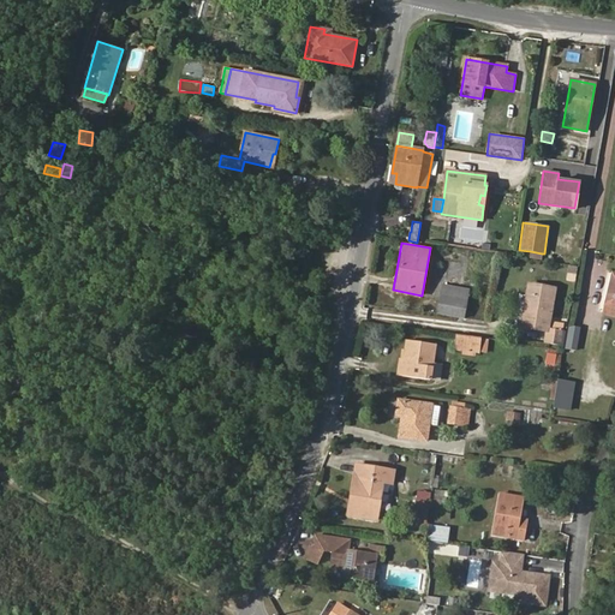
[(574,281),(577,267),(567,266),(566,280),(574,281)]
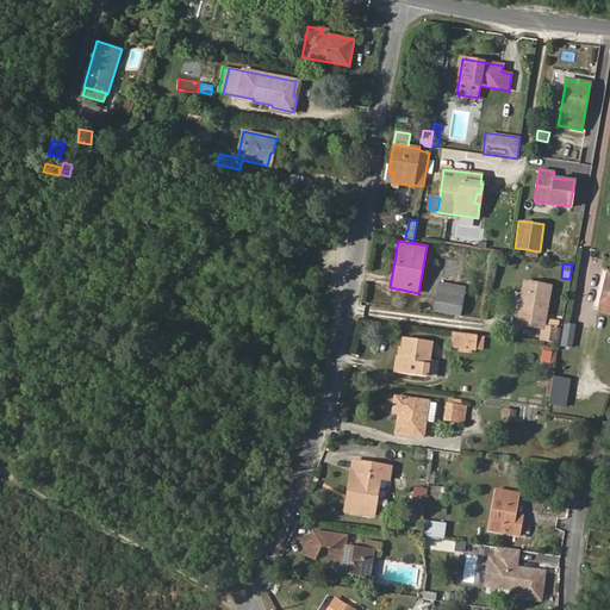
[(609,271),(599,310),(609,312),(609,271)]
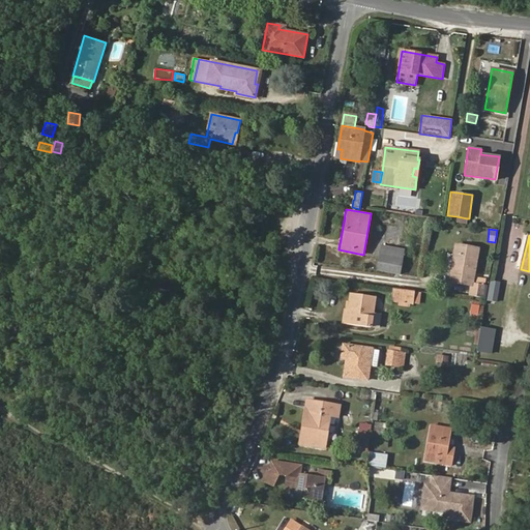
[(474,277),(478,248),(455,244),(454,255),(450,273),(472,277),(474,277)]
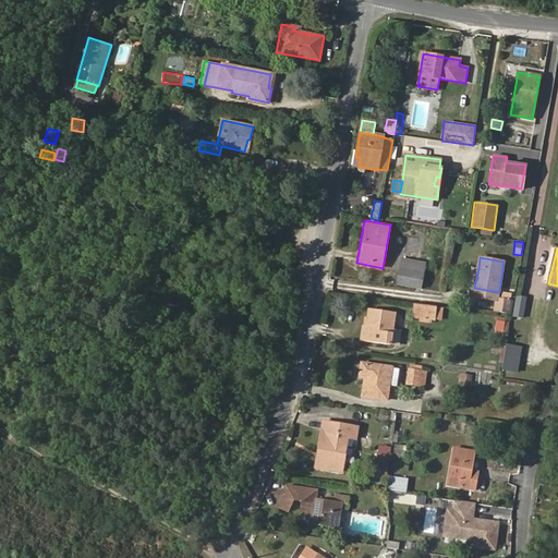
[(421,289),(425,263),(401,258),(397,284),(421,289)]
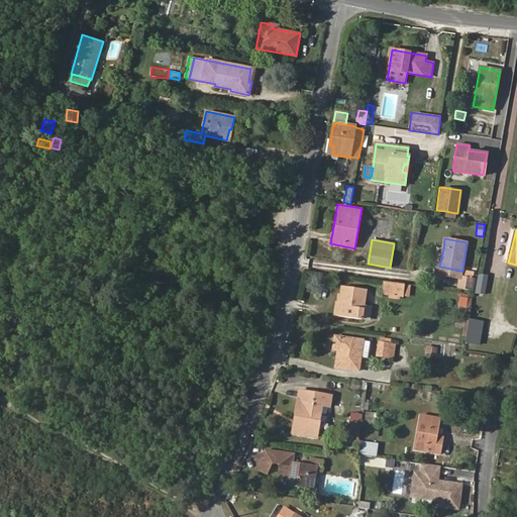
[(459,278),(460,271),(439,267),(438,275),(459,278)]
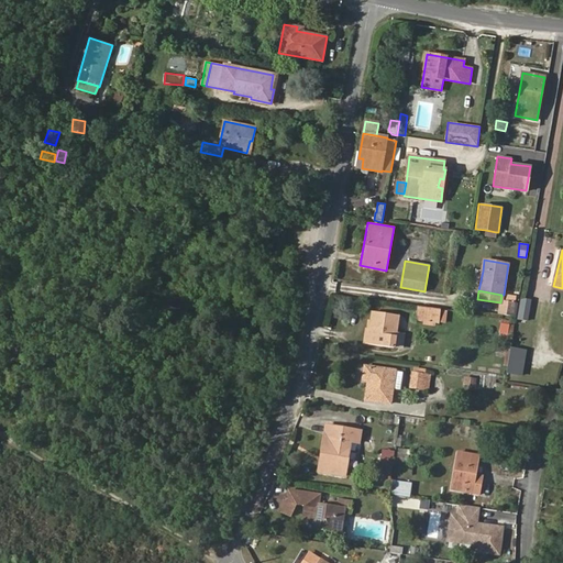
[(528,320),(531,300),(522,298),(519,319),(528,320)]
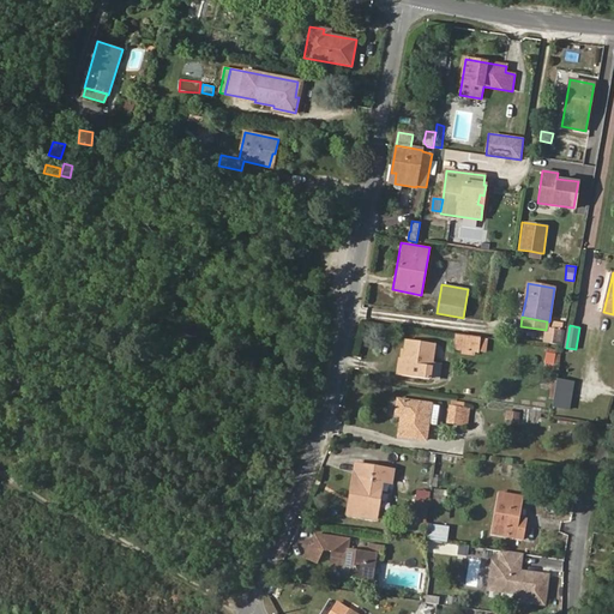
[(560,344),(563,330),(561,330),(553,329),(547,327),(545,343),(560,344)]
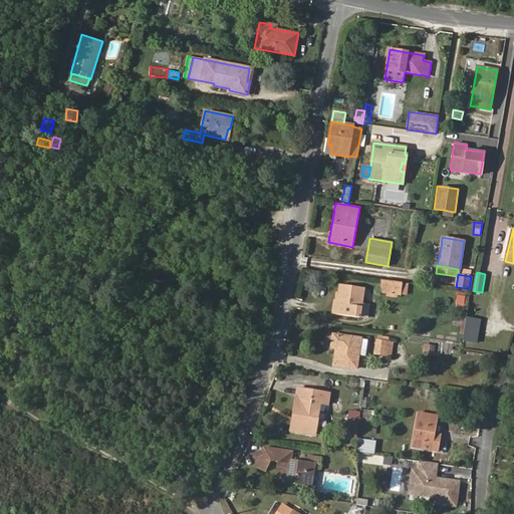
[(399,294),(401,282),(381,280),(380,291),(399,294)]
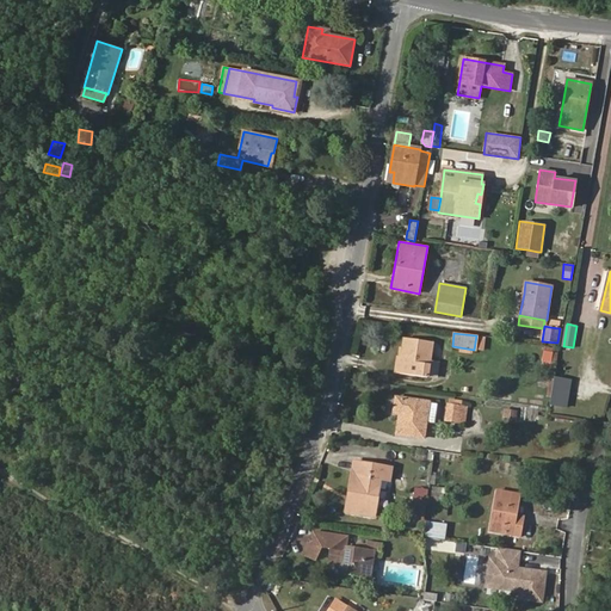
[(482,351),(485,337),(476,335),(474,350),(482,351)]
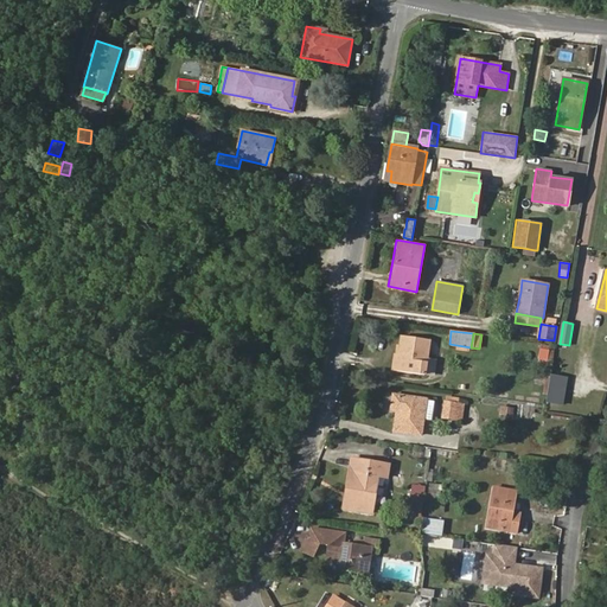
[(425,375),(429,340),(402,336),(400,355),(398,358),(403,359),(401,371),(425,375)]
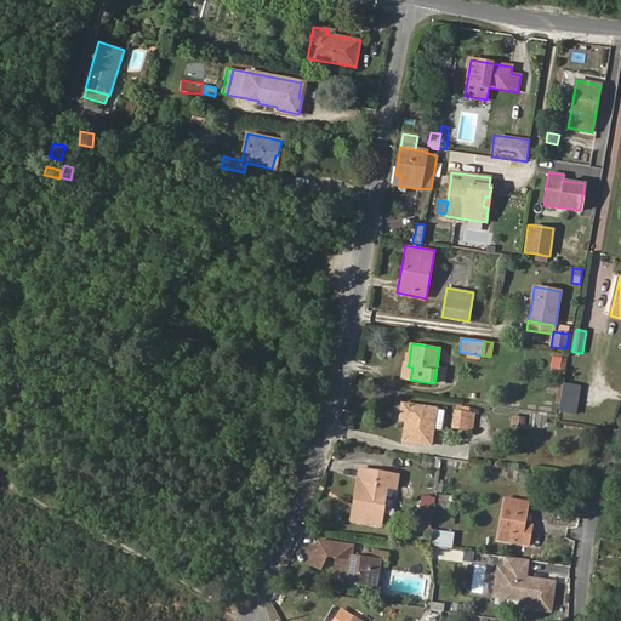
[(560,369),(562,358),(553,357),(551,368),(560,369)]
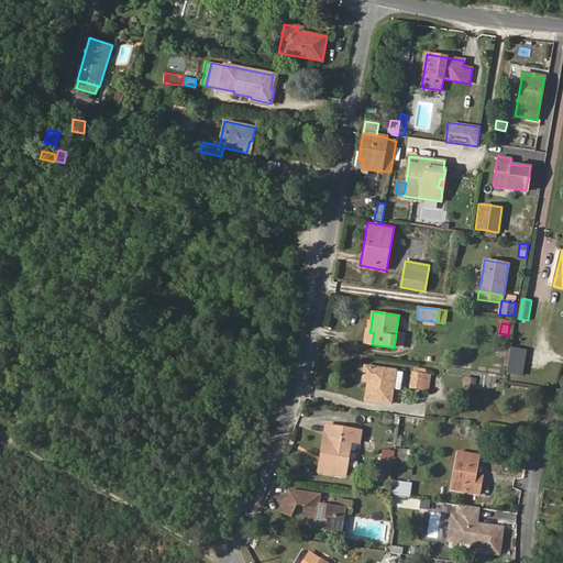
[(372,344),(374,333),(370,332),(371,329),(366,328),(364,343),(372,344)]
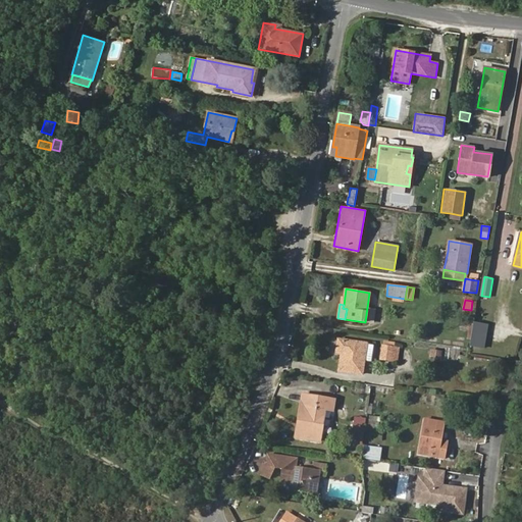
[(483,348),(487,324),(473,322),(469,346),(483,348)]
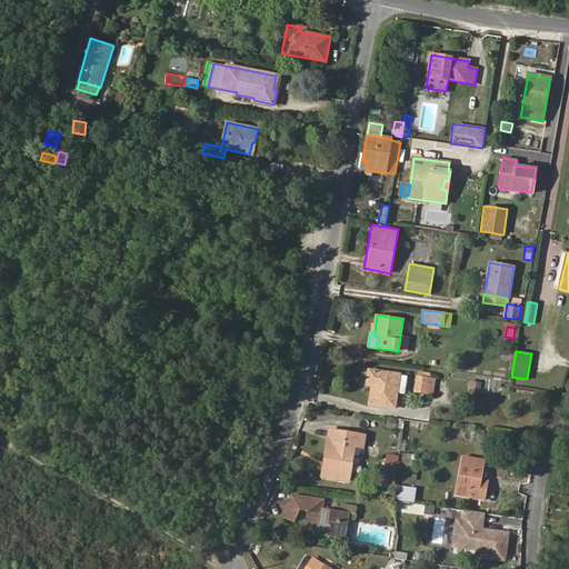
[(395,408),(398,386),(399,375),(369,370),(367,383),(373,385),(373,387),(372,387),(369,403),(395,408)]
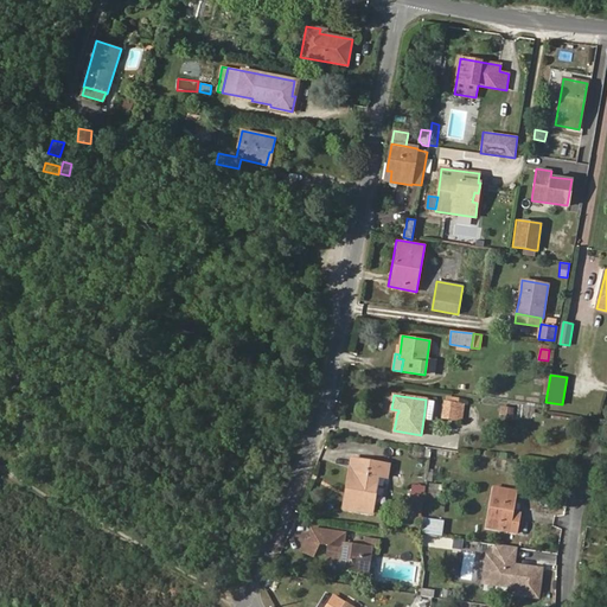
[(433,413),(434,401),(426,400),(425,411),(433,413)]
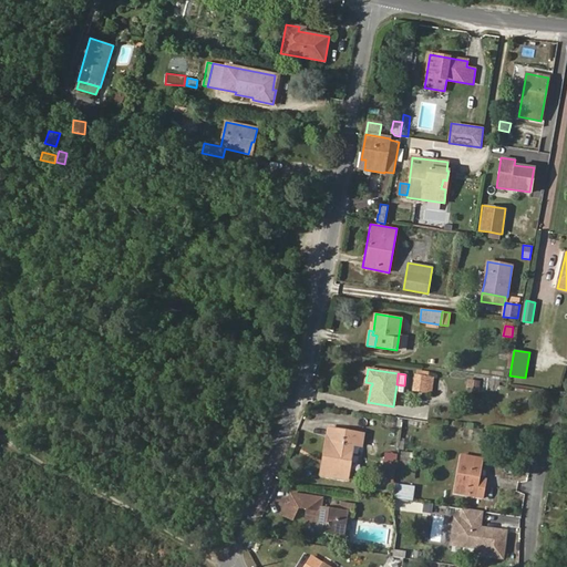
[(425,391),(428,378),(416,375),(414,390),(425,391)]
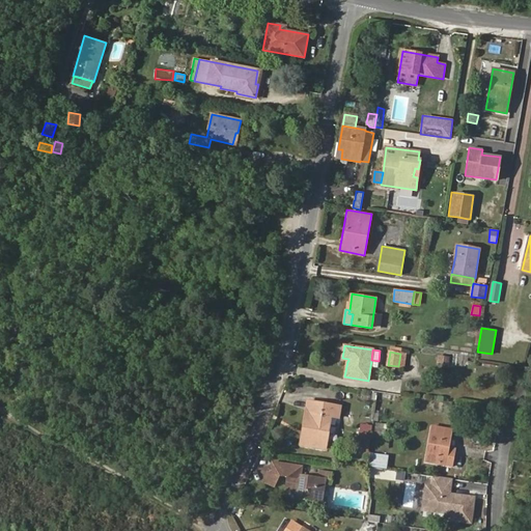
[(325,449),(331,416),(338,417),(340,407),(308,400),(304,423),(309,424),(305,445),(325,449)]
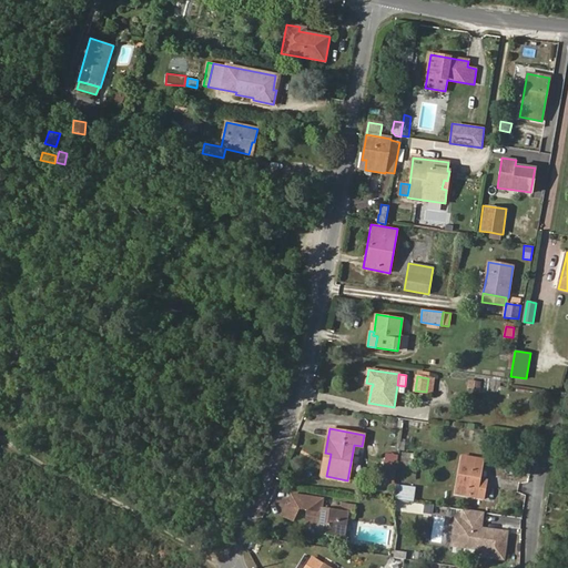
[(389,448),(399,448),(401,429),(391,428),(389,448)]
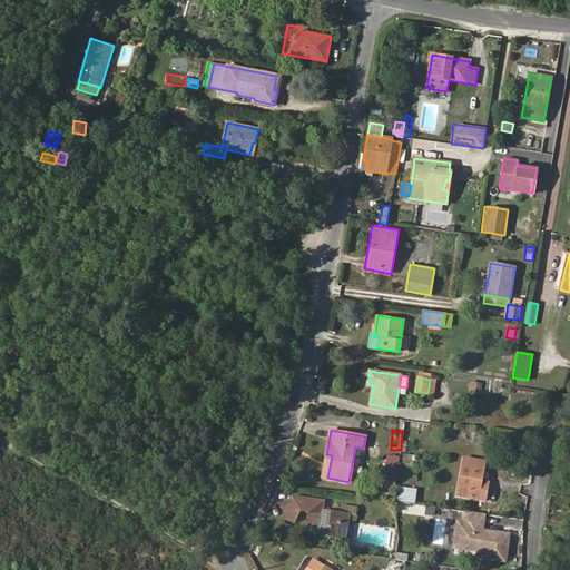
[(327,478),(332,455),(326,454),(322,478),(327,478)]
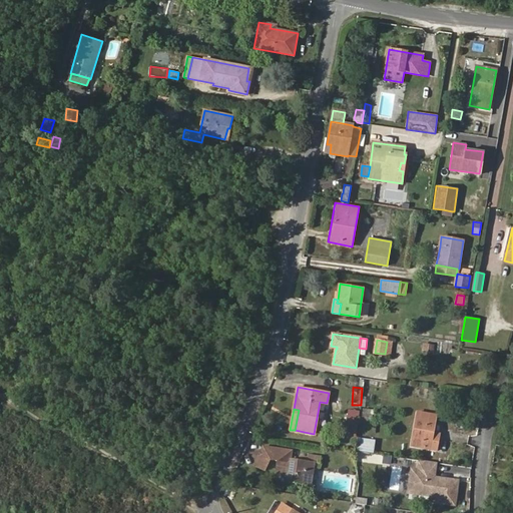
[(352,440),(356,410),(350,409),(345,439),(352,440)]
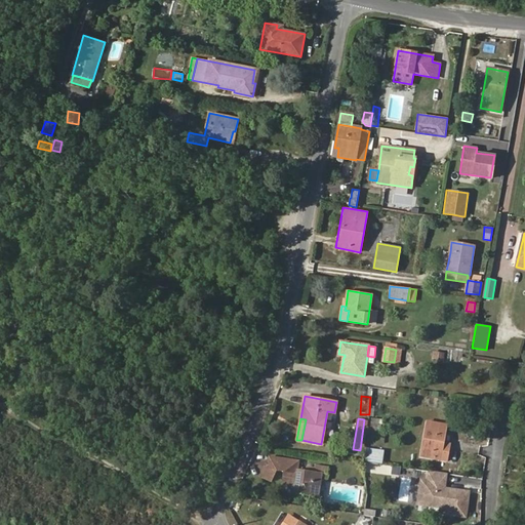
[(443,443),(446,425),(427,421),(420,455),(446,460),(448,449),(442,448),(443,443)]
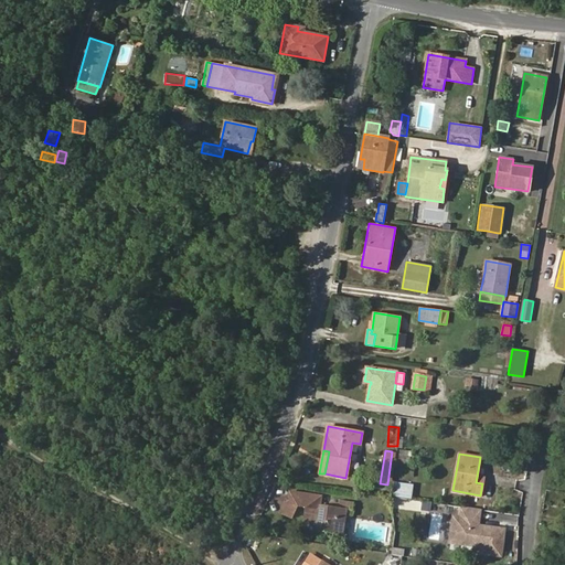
[(409,465),(411,456),(400,455),(398,464),(409,465)]
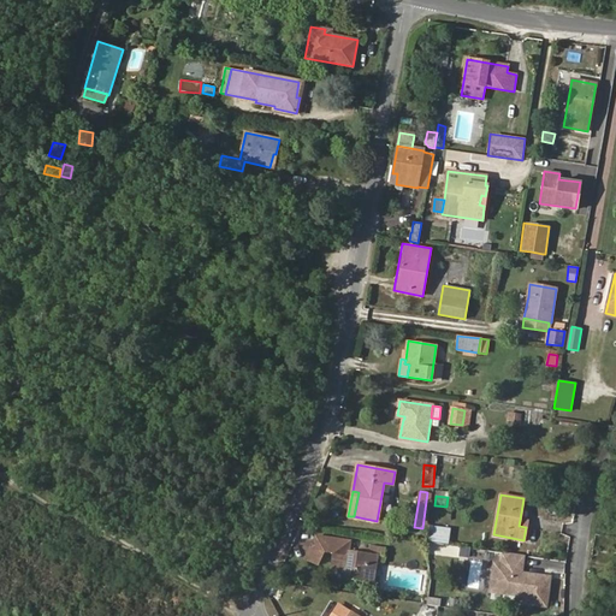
[(449,544),(450,529),(430,527),(428,542),(449,544)]
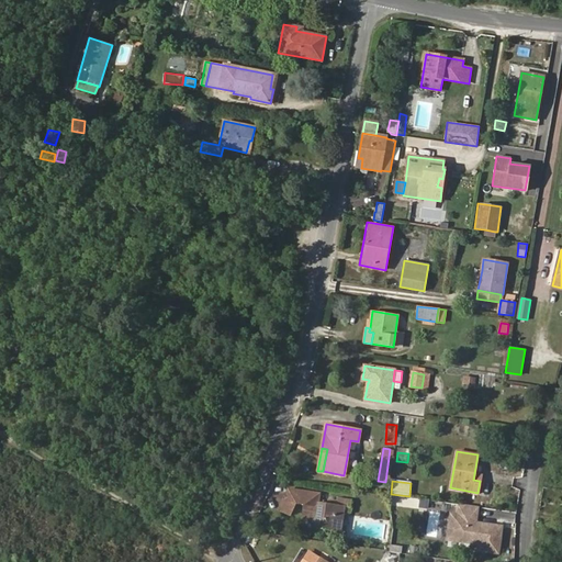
[(344,510),(345,506),(351,507),(352,499),(337,497),(336,502),(327,501),(327,504),(318,502),(319,494),(289,490),(287,495),(288,495),(285,499),(284,498),(279,509),(290,515),(295,503),(304,504),(302,517),(317,519),(315,528),(340,531),(344,510)]
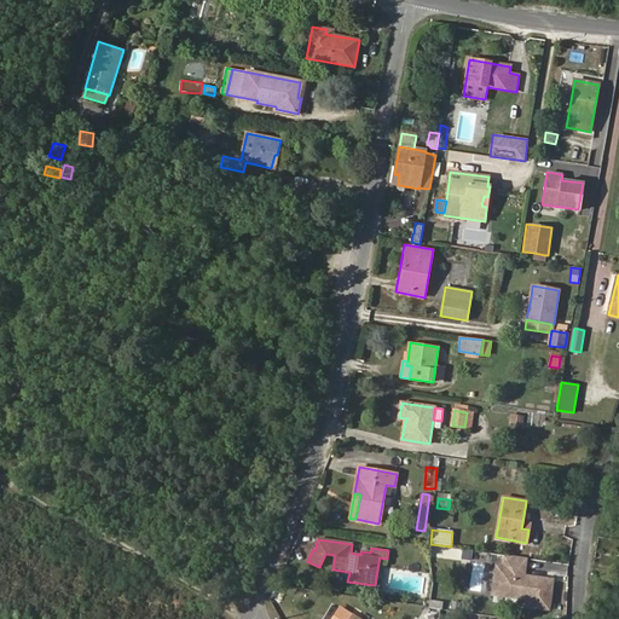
[(549,609),(553,580),(524,576),(526,557),(507,555),(504,567),(497,566),(492,594),(527,600),(526,606),(549,609)]
